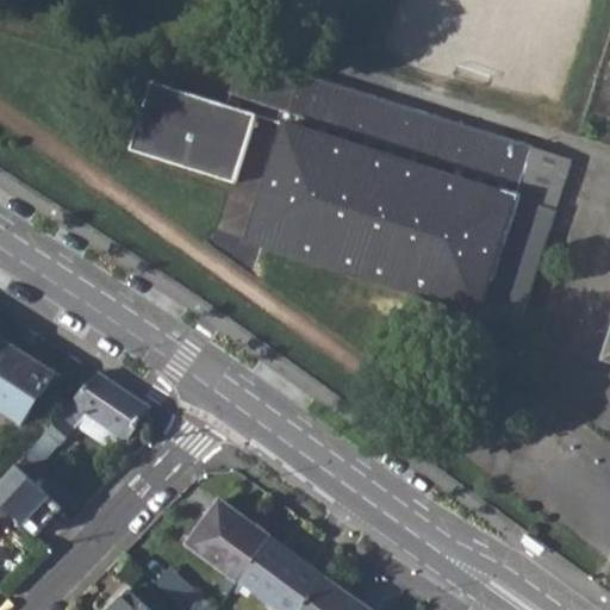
[(541,149),(243,54),(226,106),(150,82),(129,153),(234,187),(255,118),(284,128),(246,243),(518,329),(573,159),(541,149)]
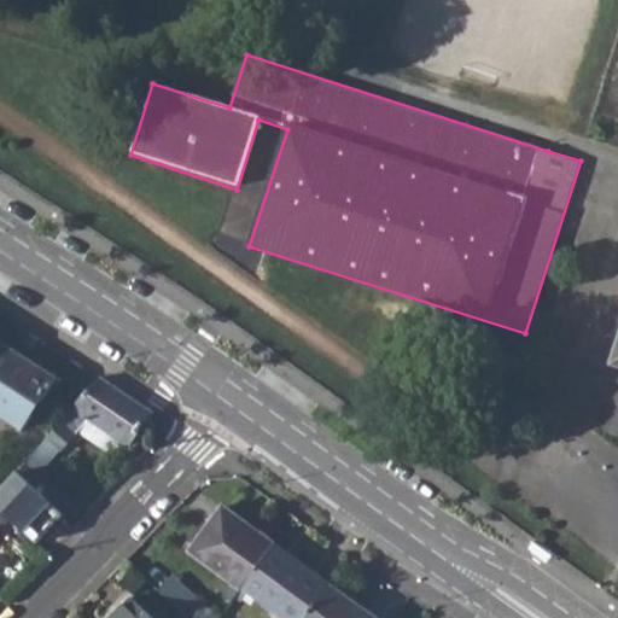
[(0,347),(0,417),(23,431),(54,382),(0,347)]
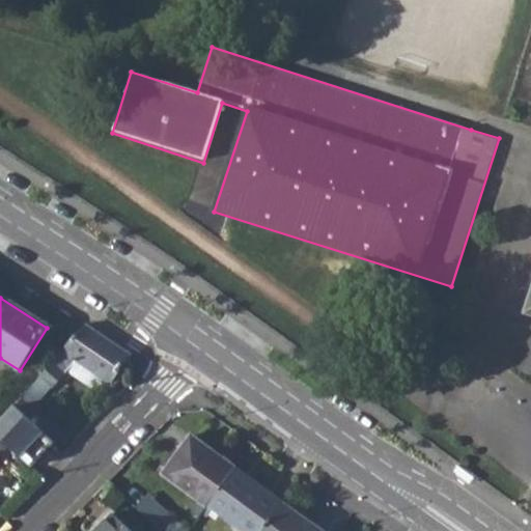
[(83,326),(38,378),(50,388),(75,361),(109,384),(128,356),(83,326)]
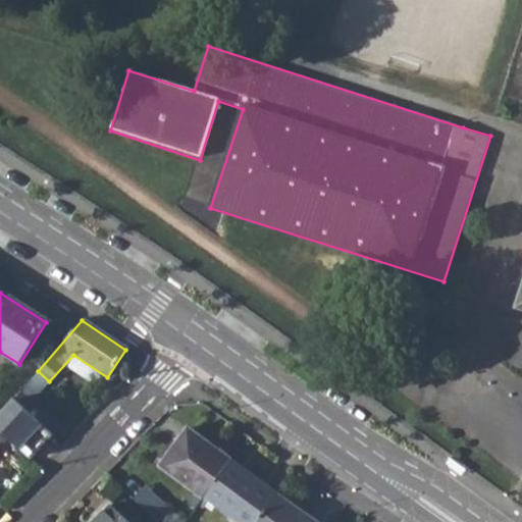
[(31,402),(49,381),(38,371),(19,392),(31,402)]
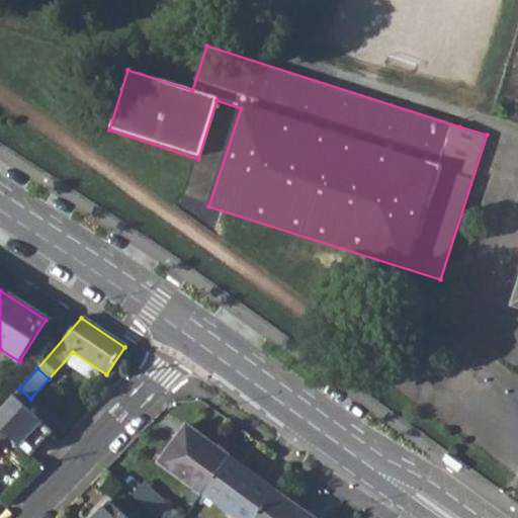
[(0,429),(28,457),(52,432),(19,404),(16,406),(9,400),(0,410),(0,429)]
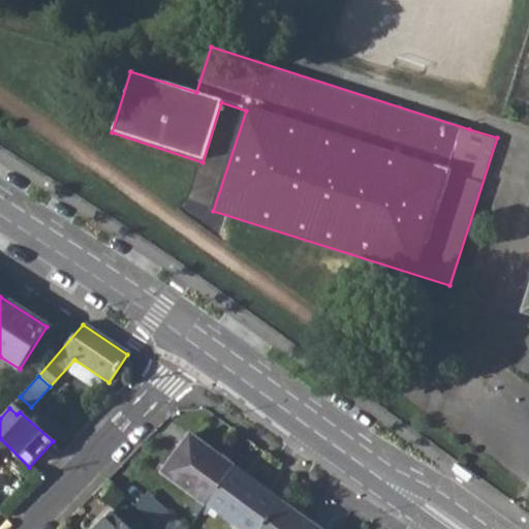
[(191,494),(208,505),(208,504),(235,467),(191,434),(166,467),(196,488),(191,494)]
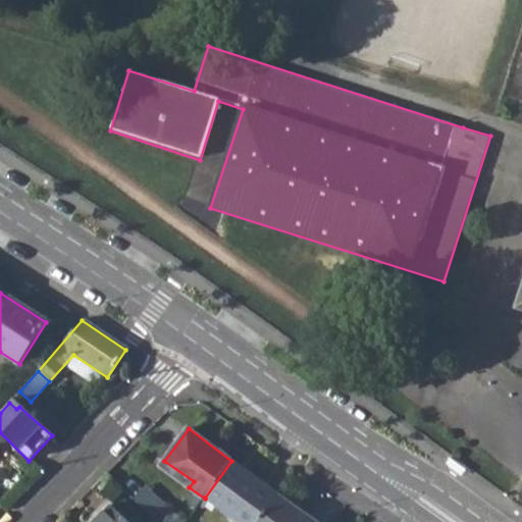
[(464,474),(469,468),(453,456),(451,459),(448,463),(464,474)]
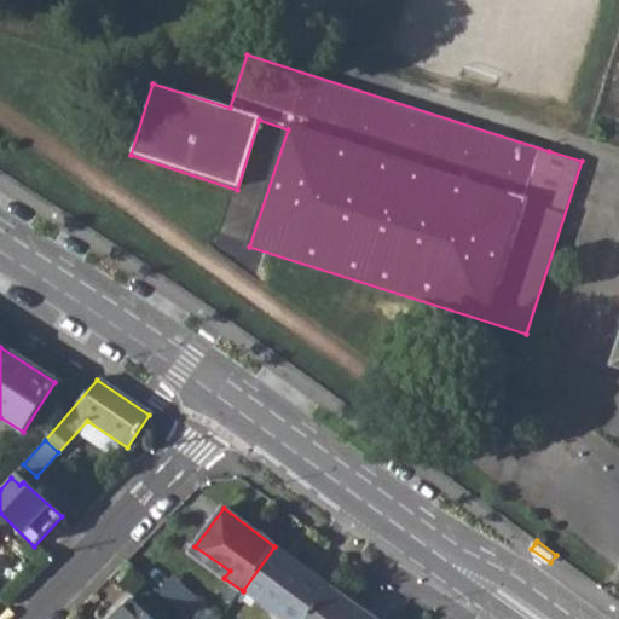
[(275,547),(243,590),(282,618),(307,618),(330,588),(275,547)]
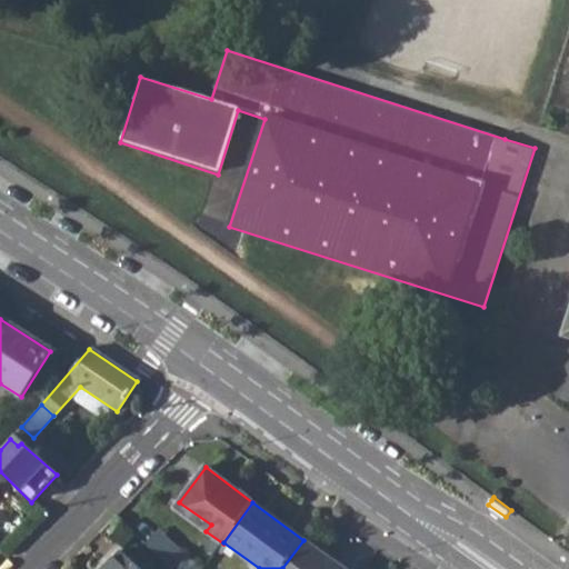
[(282,568),(345,568),(303,540),(282,568)]
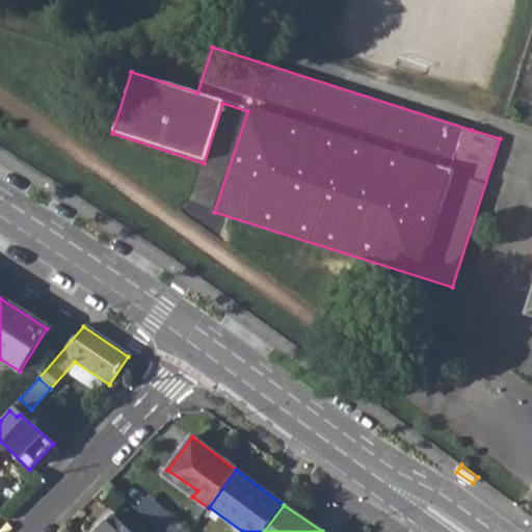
[(131,531),(113,514),(96,531),(131,531)]
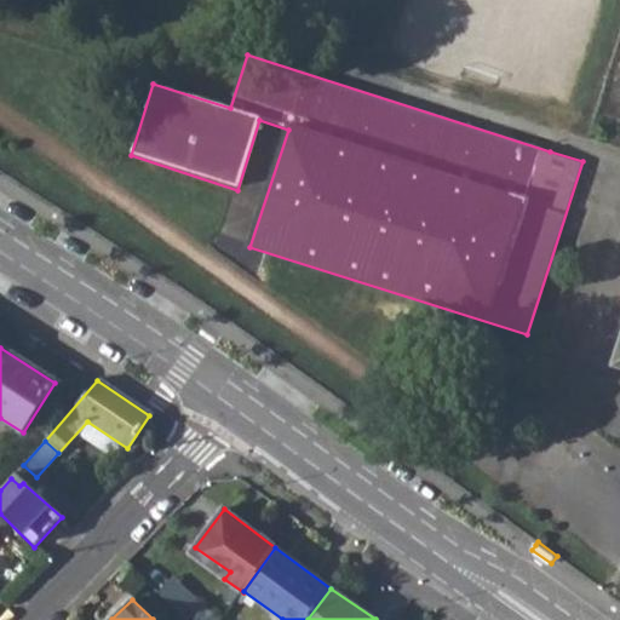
[(182,615),(185,619),(213,619),(196,601),(182,615)]
